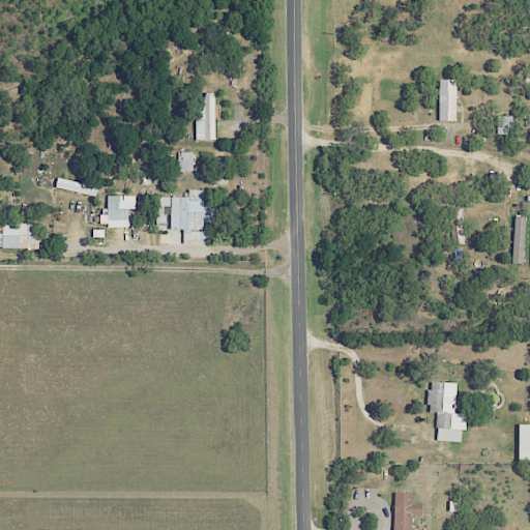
[(438,120),(455,120),(455,79),(438,79),(438,120)]
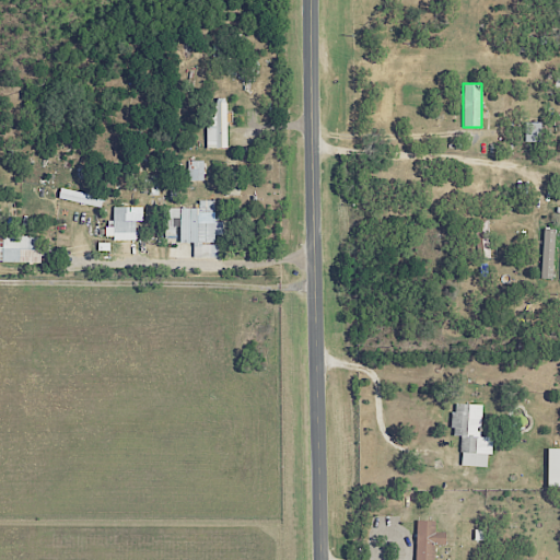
[(226,148),(225,101),(206,101),(207,148),(226,148)]
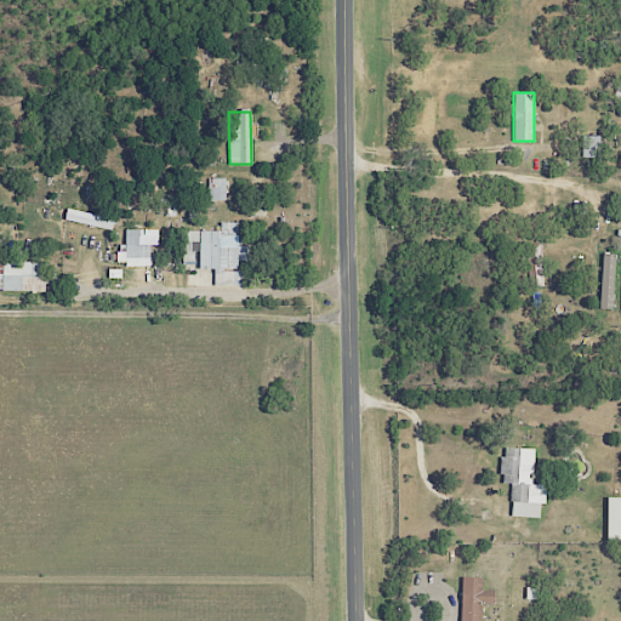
[(226,200),(226,178),(206,178),(208,200),(226,200)]
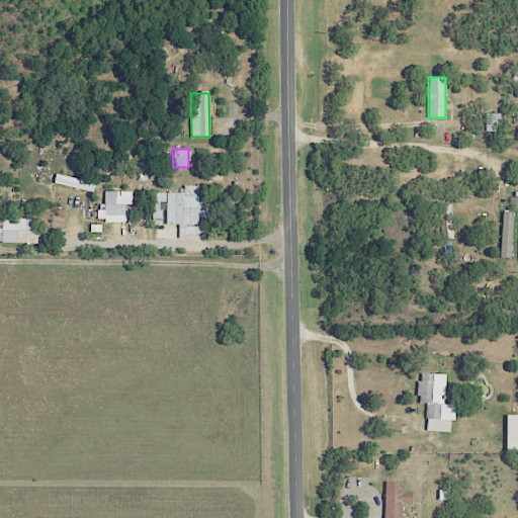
[(54,182),(92,192),(95,182),(56,173),(54,182)]
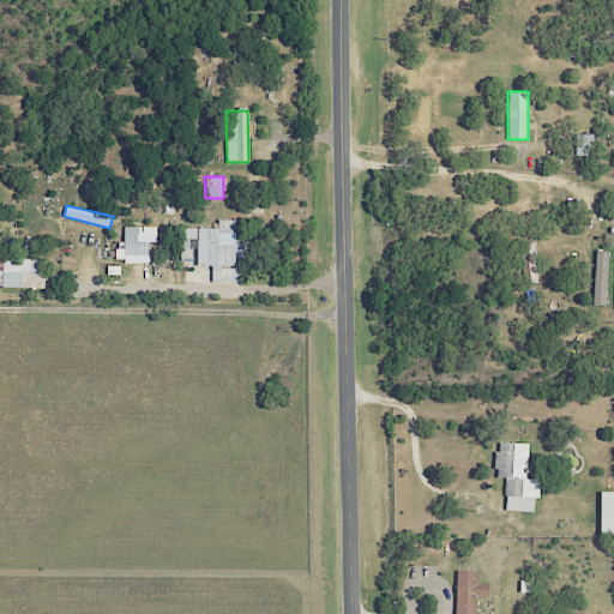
[(180,227),(180,262),(194,262),(194,266),(211,266),(211,281),(238,281),(239,259),(244,259),(244,244),(234,242),(234,220),(217,220),(217,227),(180,227)]
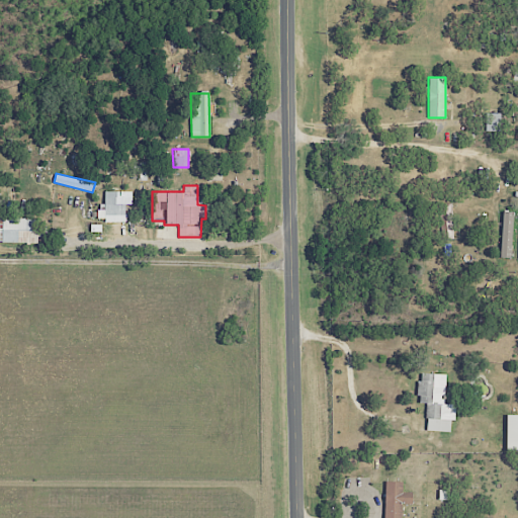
[(131,191),(104,191),(104,203),(97,203),(97,222),(125,221),(125,204),(131,204),(131,191)]
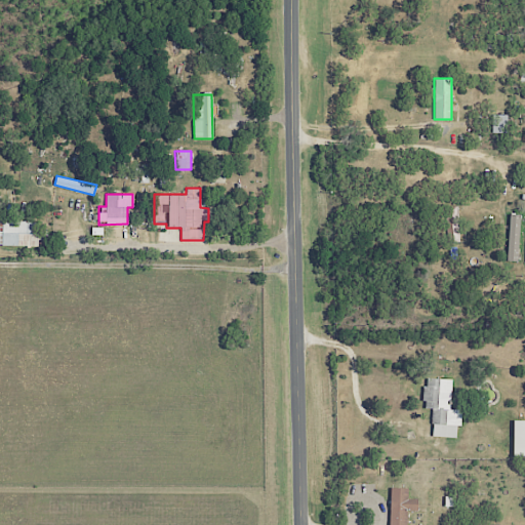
[(520,214),(509,213),(507,260),(518,260),(520,214)]
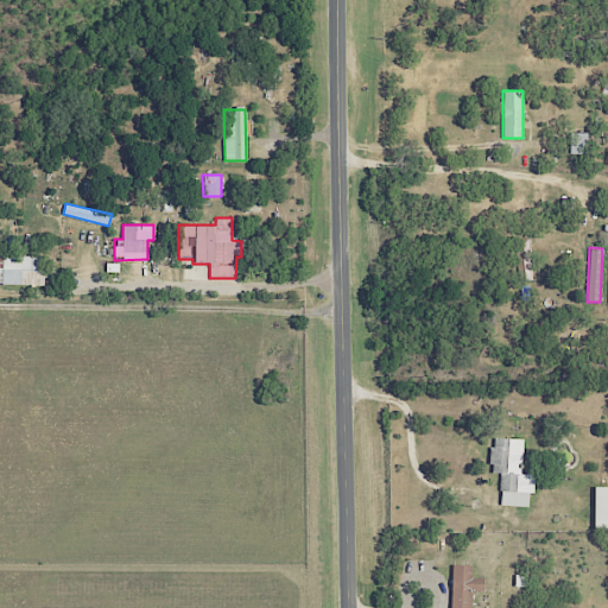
[(43,285),(44,257),(2,255),(1,284),(43,285)]
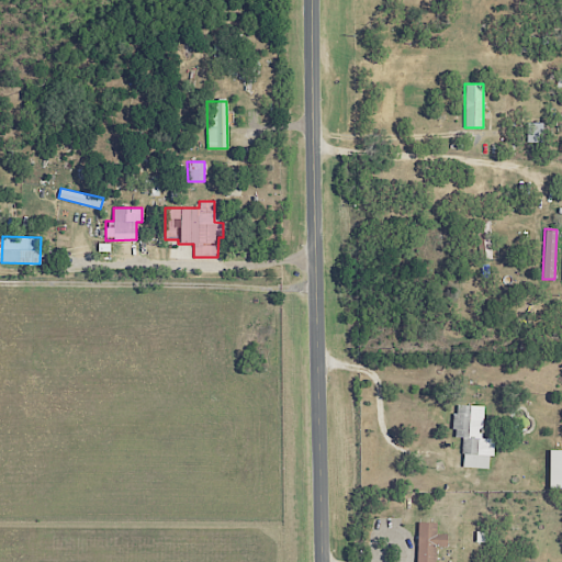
[(483,405),(454,404),(454,434),(463,434),(462,468),(489,469),(489,457),(493,457),(494,438),(482,438),(483,405)]
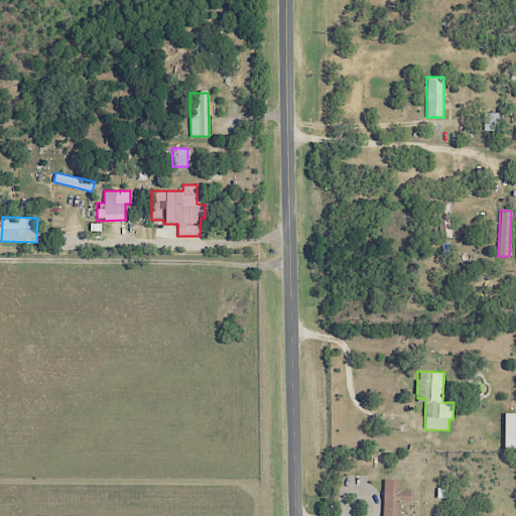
[(515,412),(503,412),(503,449),(515,448),(515,412)]
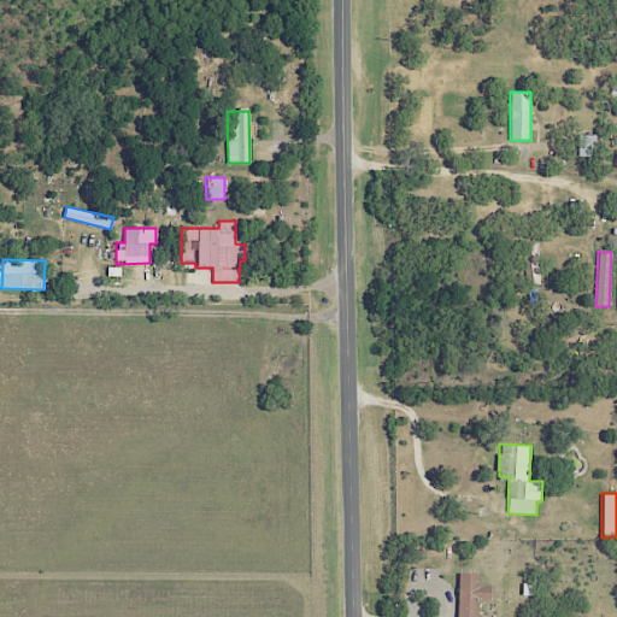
[(477,616),(479,599),(491,600),(491,586),(480,586),(480,574),(459,573),(457,616),(477,616)]
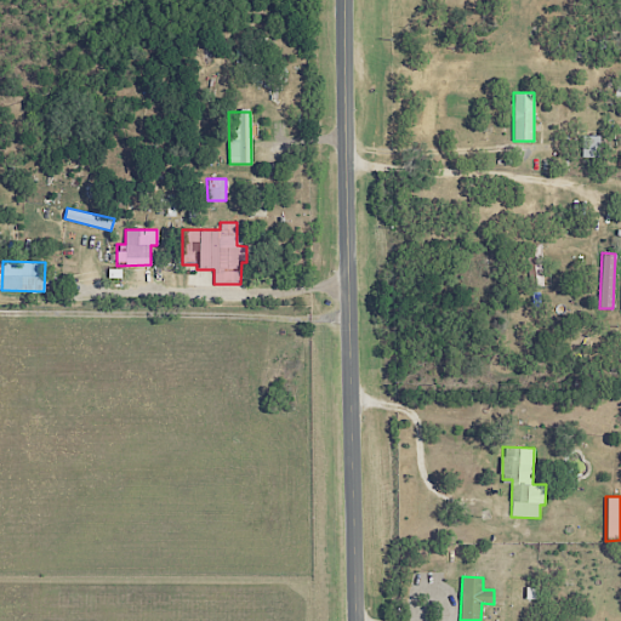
All buildings are outlined.
